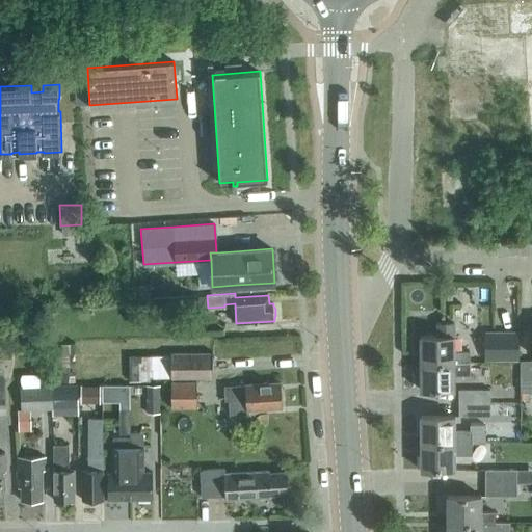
[(454,351),(454,336),(454,323),(437,323),(437,336),(420,336),(420,363),(470,363),(470,351),(454,351)]
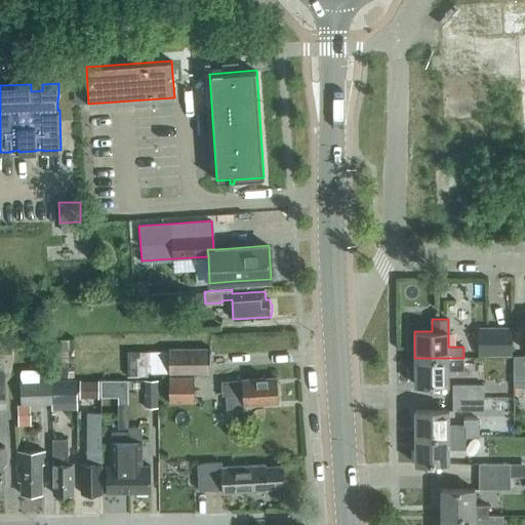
[(512,356),(512,327),(478,326),(478,356),(512,356)]
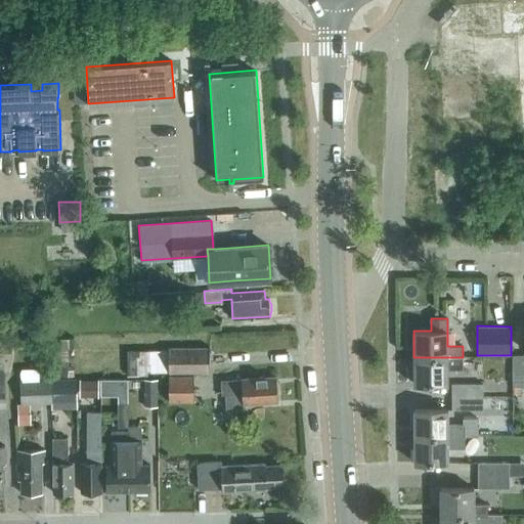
[(76,375),(75,337),(52,338),(53,376),(76,375)]
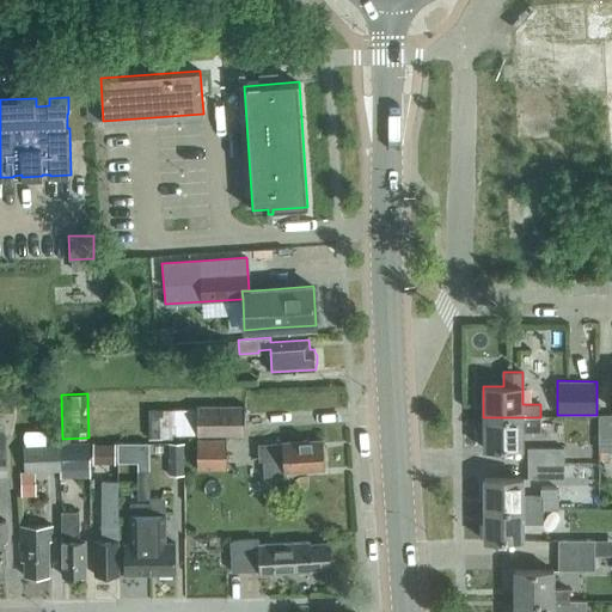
[(196,405),(196,409),(197,434),(245,434),(244,405),(196,405)]
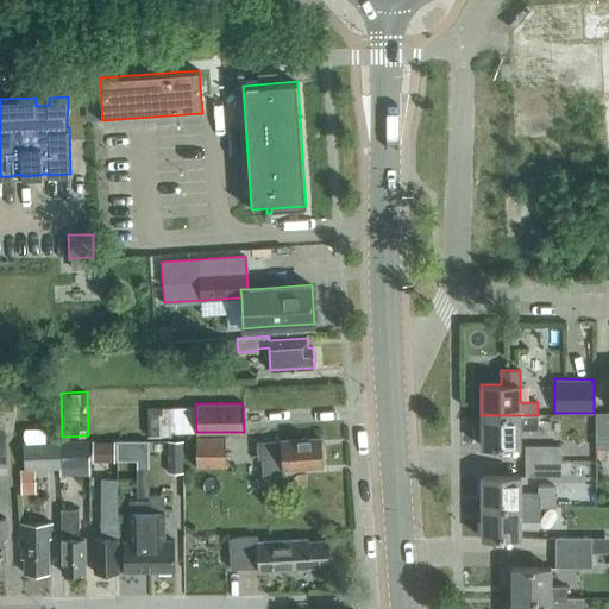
[(196,432),(195,407),(148,408),(148,435),(171,435),(171,433),(196,432)]
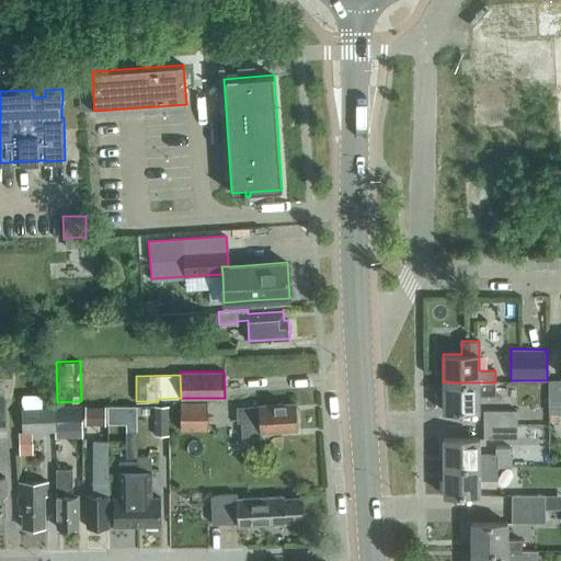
[(560,413),(560,379),(549,379),(549,413),(560,413)]
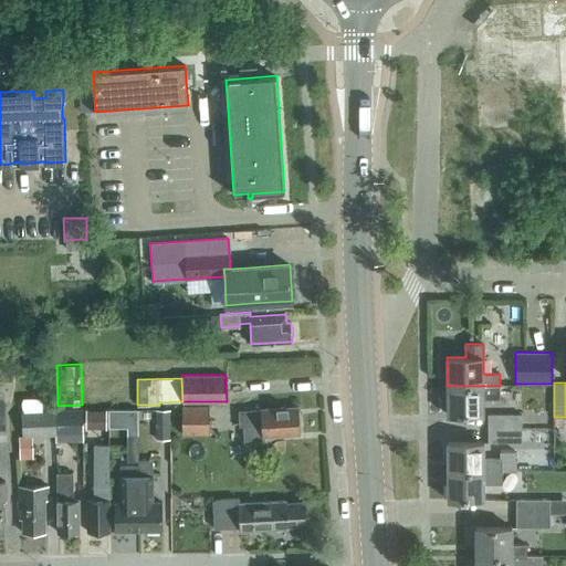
[(483,415),(483,398),(500,398),(500,386),(447,386),(447,415),(483,415)]
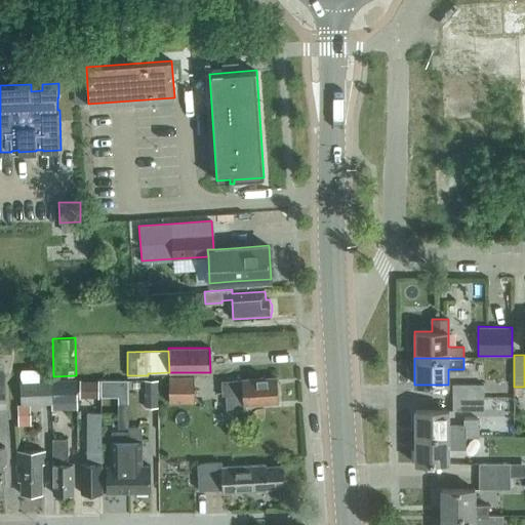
[(50,377),(50,366),(38,366),(38,368),(21,369),(21,378),(50,377)]
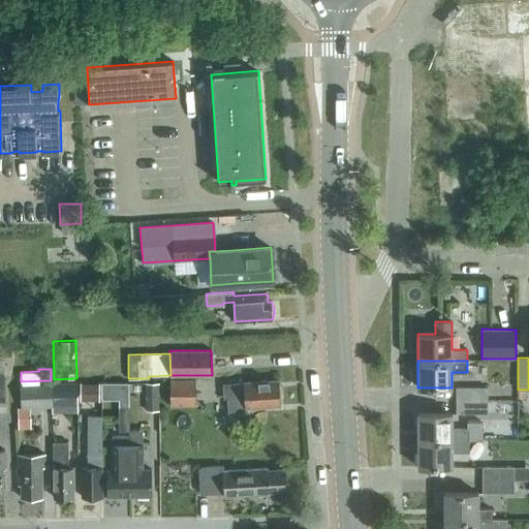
[(195,405),(195,379),(172,379),(172,405),(195,405)]
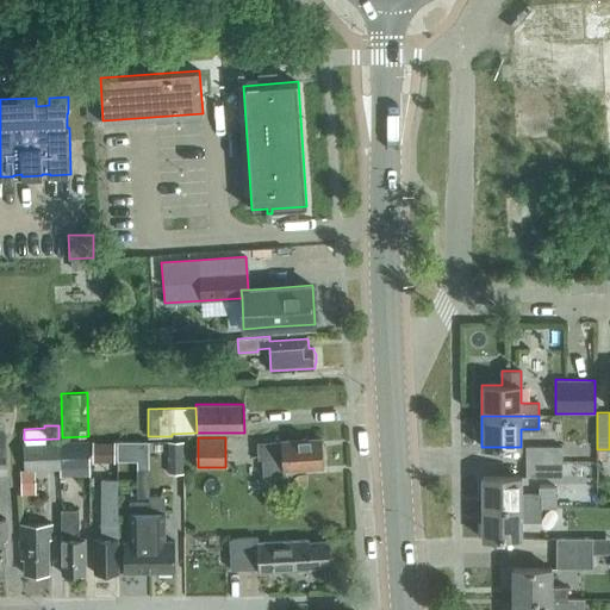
[(61,468),(61,442),(58,442),(58,439),(24,440),(24,468),(33,468),(61,468)]
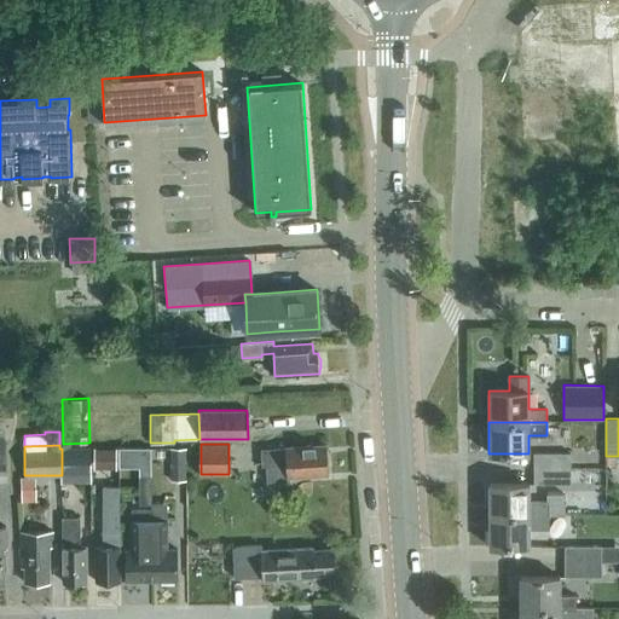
[(289,476),(328,474),(325,445),(261,449),(262,466),(266,466),(267,482),(289,481),(289,476)]
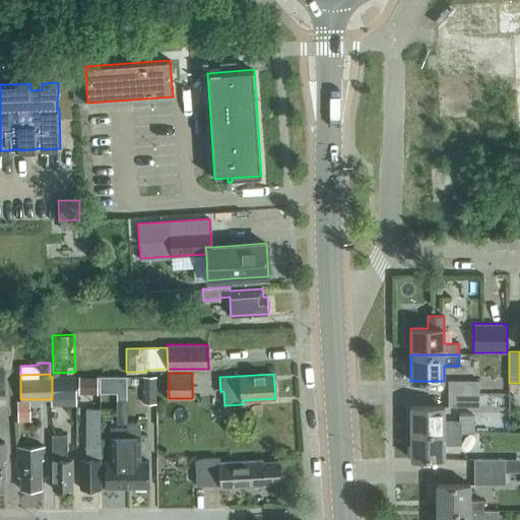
[(77,398),(76,376),(52,377),(52,399),(77,398)]
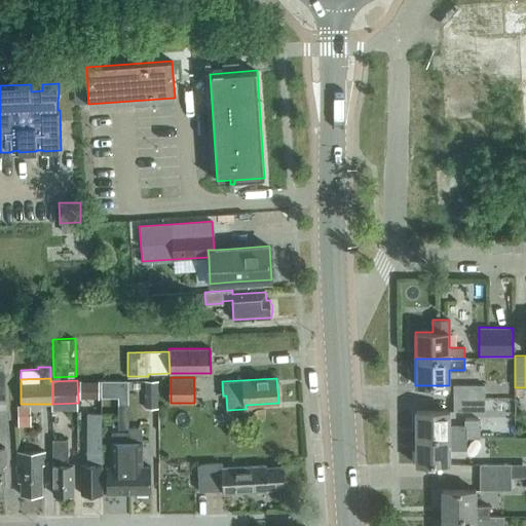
[(100,399),(99,380),(80,380),(80,399),(100,399)]
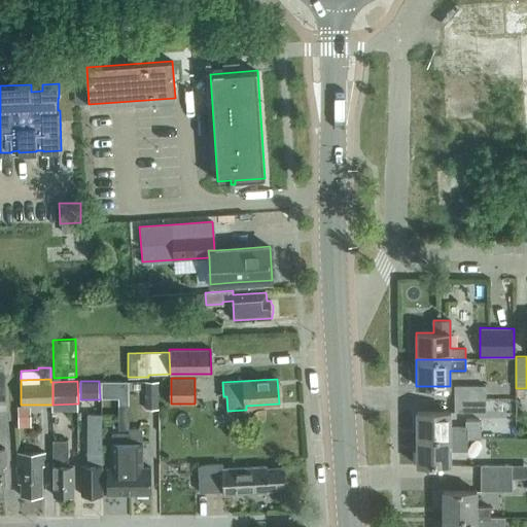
[(101,396),(118,397),(118,381),(101,381),(101,396)]
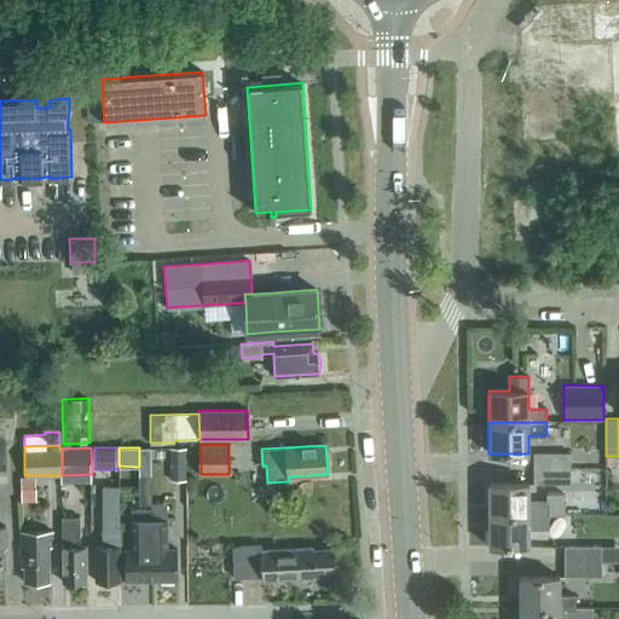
[(186,479),(186,447),(171,447),(171,480),(186,479)]
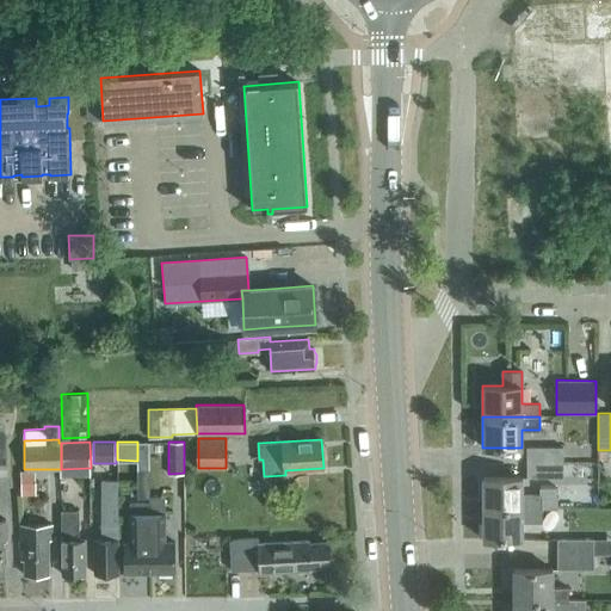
[(563,462),(563,446),(526,448),(526,462),(563,462)]
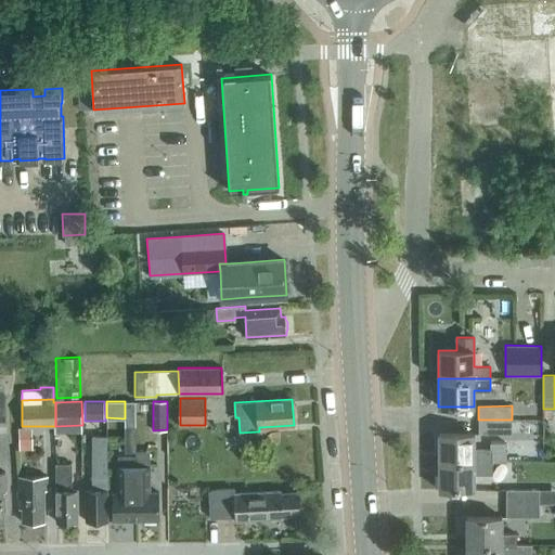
[(512,434),(512,420),(478,420),(478,434),(512,434)]
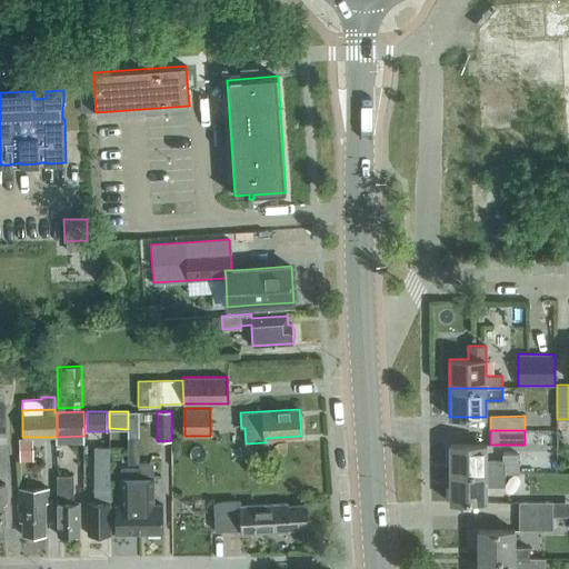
[(21,437),(21,460),(32,460),(31,437),(22,437),(21,437)]
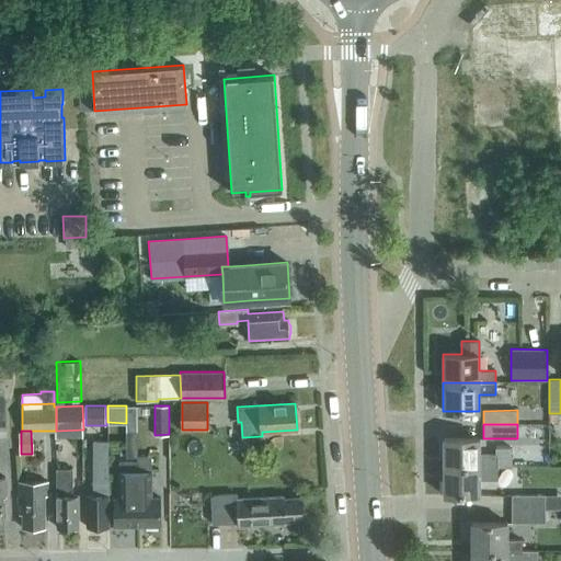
[(136,457),(136,432),(126,432),(126,457),(136,457)]
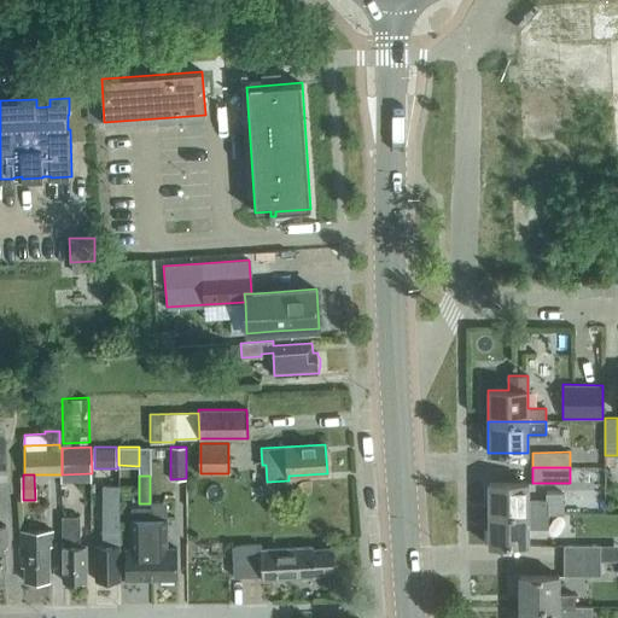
[(488,483),(489,514),(548,514),(564,514),(564,493),(546,493),(546,500),(528,500),(528,483),(488,483)]
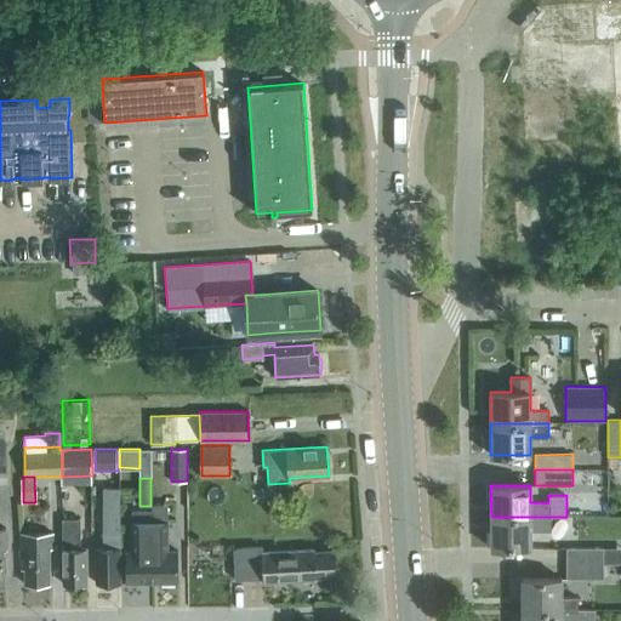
[(120,584),(119,519),(119,488),(103,488),(103,547),(96,548),(96,584),(120,584)]
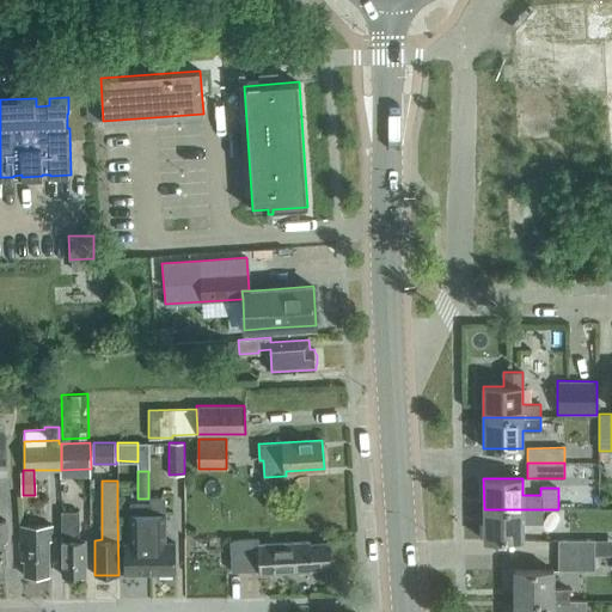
[(150,503),(148,503),(150,574),(175,574),(175,543),(166,543),(165,497),(150,497),(150,503)]
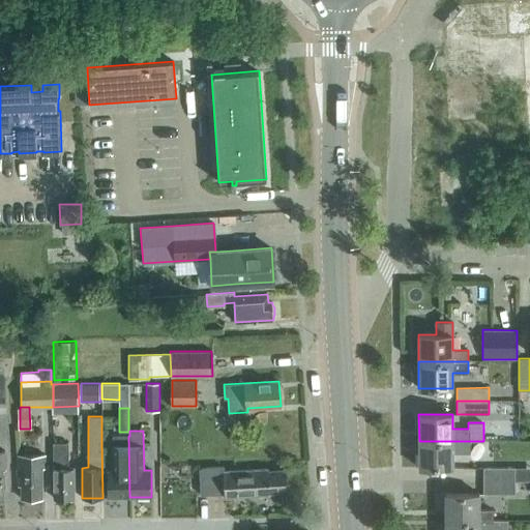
[(129,497),(128,436),(112,436),(113,470),(107,470),(107,497),(129,497)]
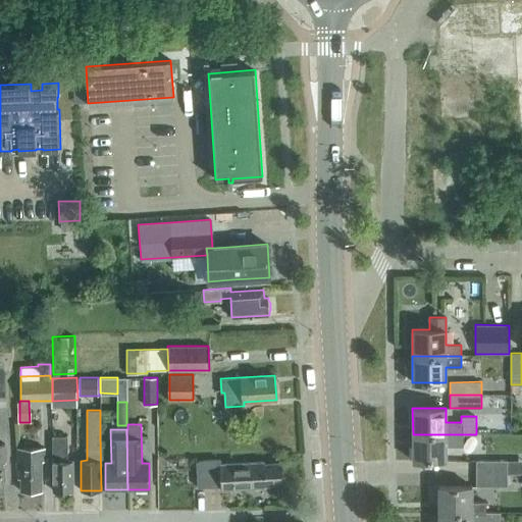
[(447,461),(447,446),(463,446),(463,434),(413,434),(413,461),(447,461)]
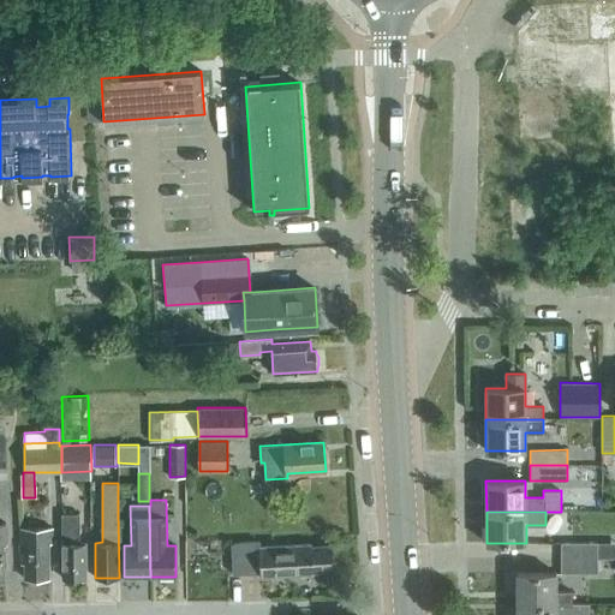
[(85,543),(79,543),(79,514),(61,514),(63,578),(85,578),(85,543)]
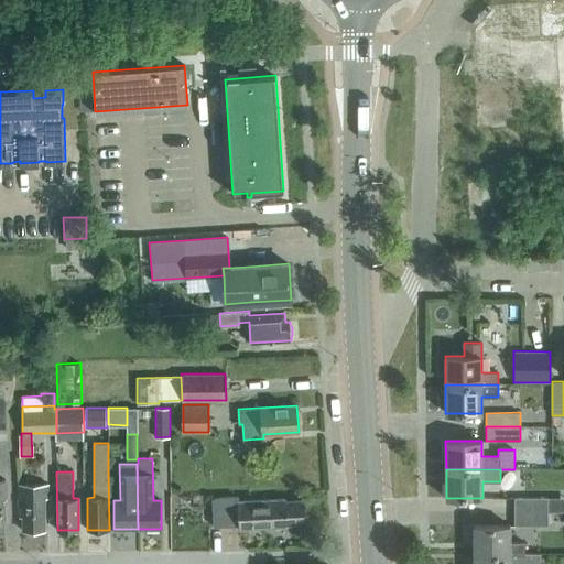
[(44,498),(47,498),(46,484),(19,484),(19,517),(22,517),(22,530),(44,530),(44,498)]
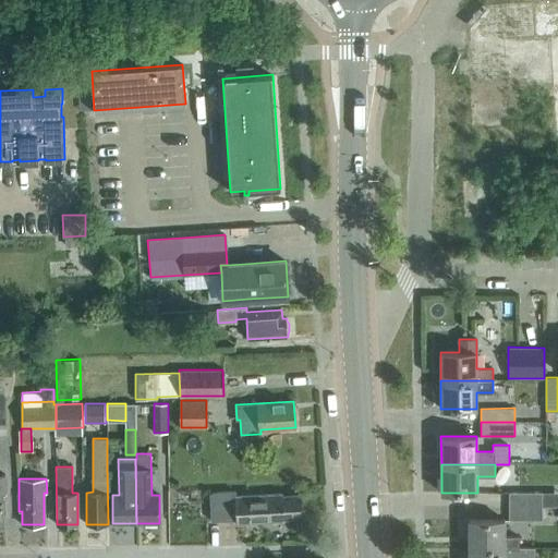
[(282,494),(257,495),(235,496),(235,492),(209,493),(211,521),(237,520),(237,523),(283,520),(283,518),(301,517),(300,496),(282,497),(282,494)]
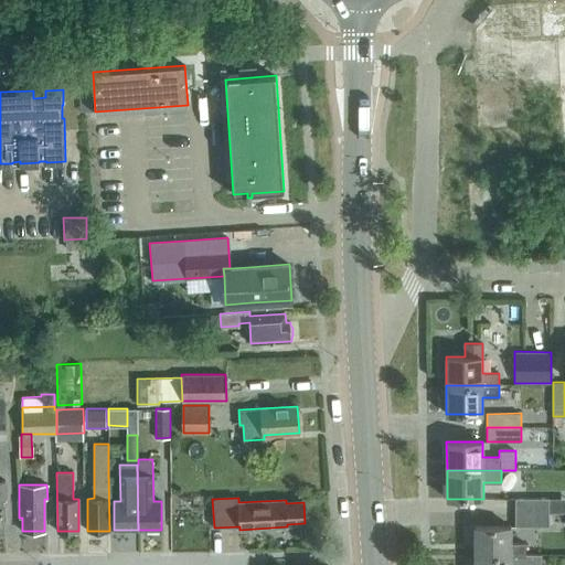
[(560,512),(560,499),(515,499),(515,512),(560,512)]
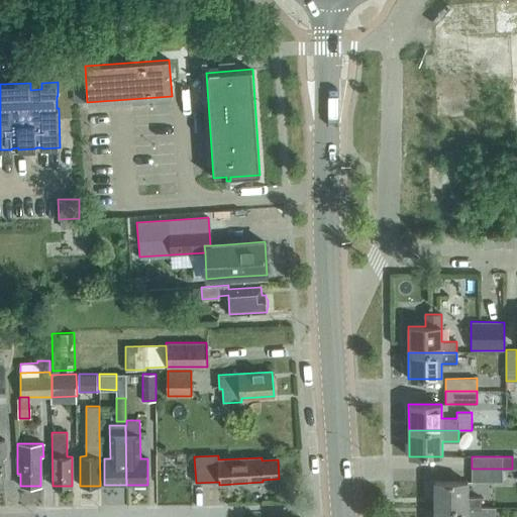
[(512,482),(512,469),(472,469),(472,482),(512,482)]
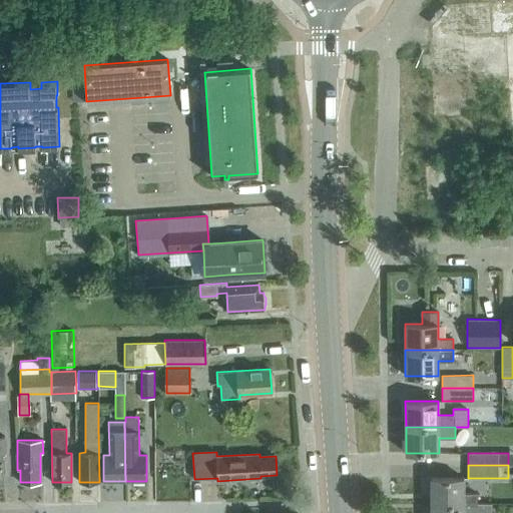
[(431,478),(431,504),(478,503),(477,493),(464,493),(464,478),(431,478)]
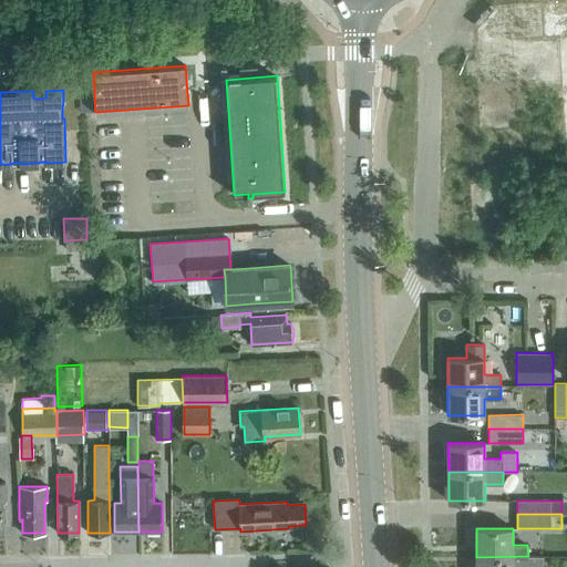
[(543,566),(544,556),(528,556),(476,557),(475,566),(543,566)]
